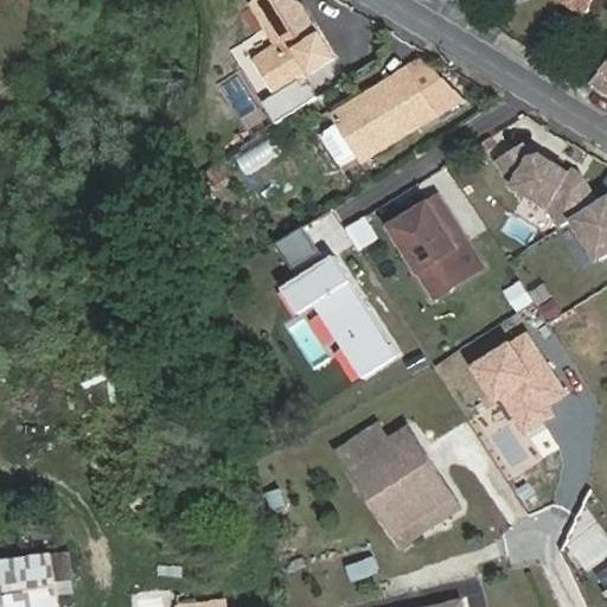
[(561,0),(586,16),(595,0),(561,0)]
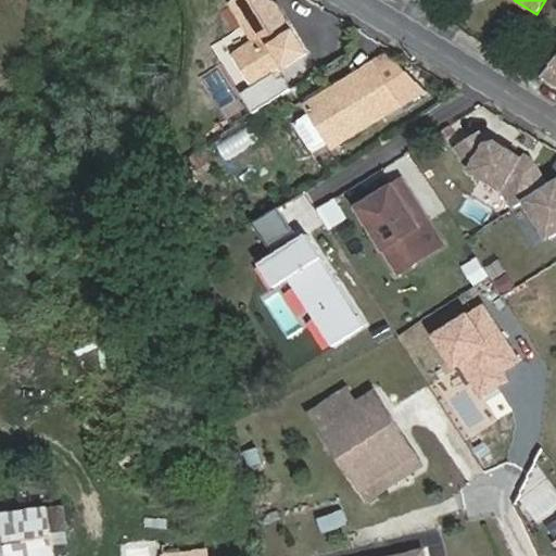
[(230,60),(247,86),(300,52),(269,4),(242,22),(255,43),(230,60)]
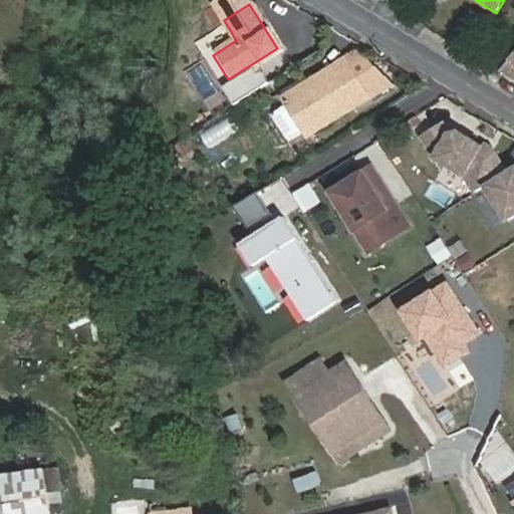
[(209,50),(213,55),(236,40),(224,20),(220,22),(230,37),(209,50)]
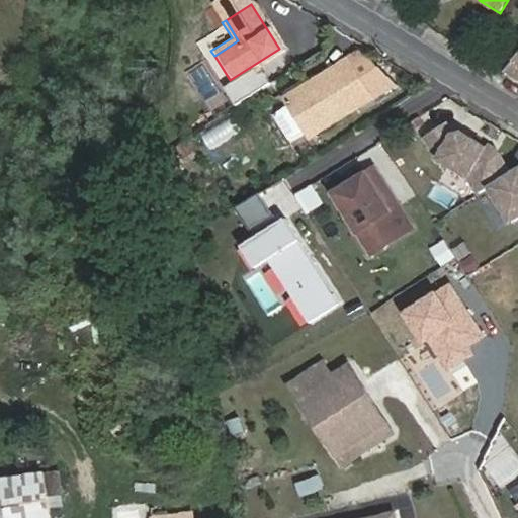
[(517,56),(507,71),(517,77),(517,56)]
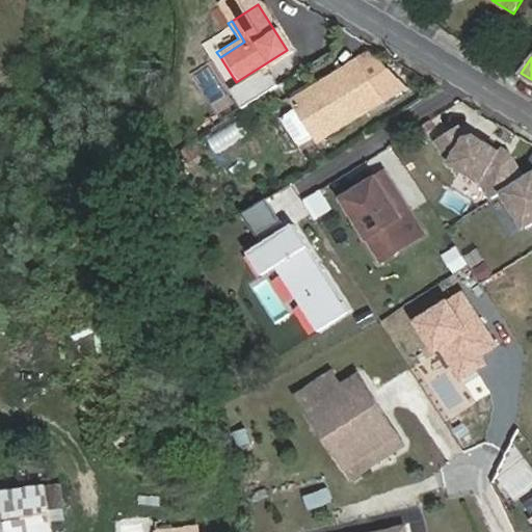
[(351,59),(288,100),(292,108),(308,132),(313,140),(377,100),(351,59)]
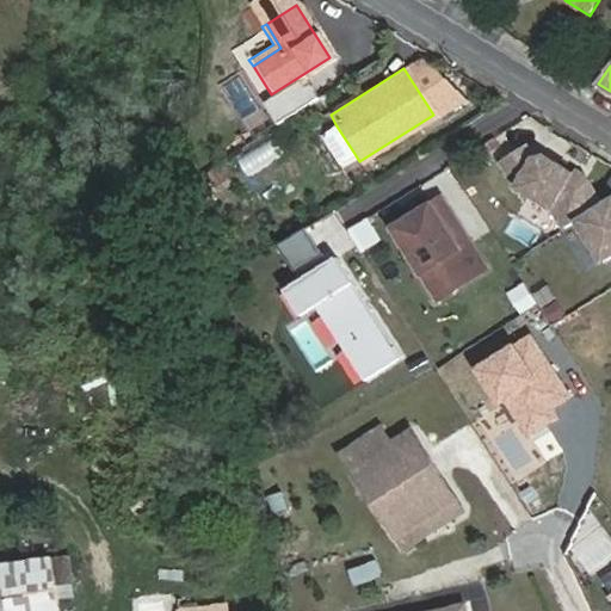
[(353,152),(335,124),(323,133),(321,141),(333,159),(340,160),(353,152)]
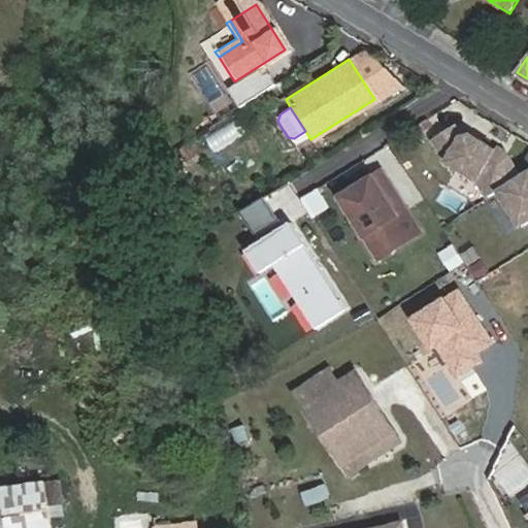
[(456,123),(429,140),(438,155),(446,162),(476,184),(488,199),(494,192),(518,228),(527,222),(527,167),(519,172),(515,165),(497,145),(494,150),(467,132),(460,134),(456,123)]
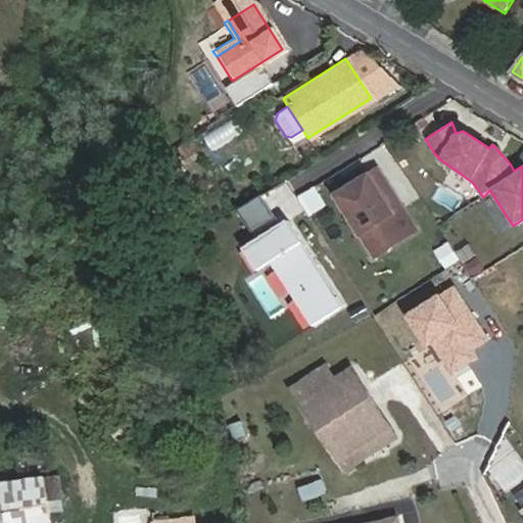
[(375,165),(329,194),(370,260),(421,233),(375,165)]
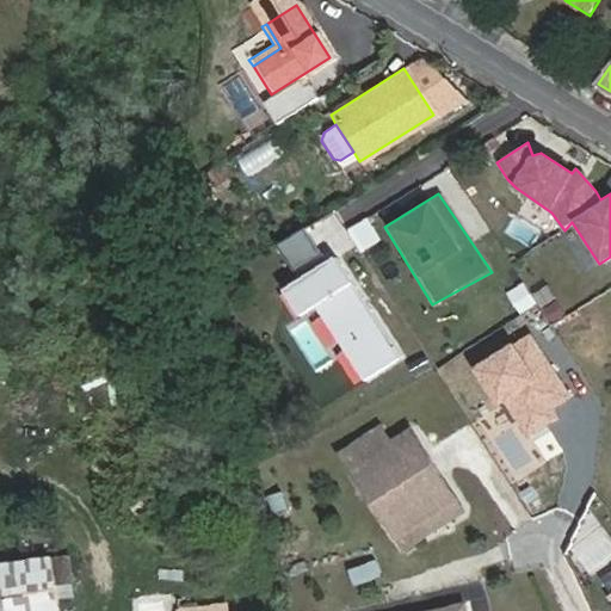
[(304,227),(278,244),(295,277),(325,258),(304,227)]
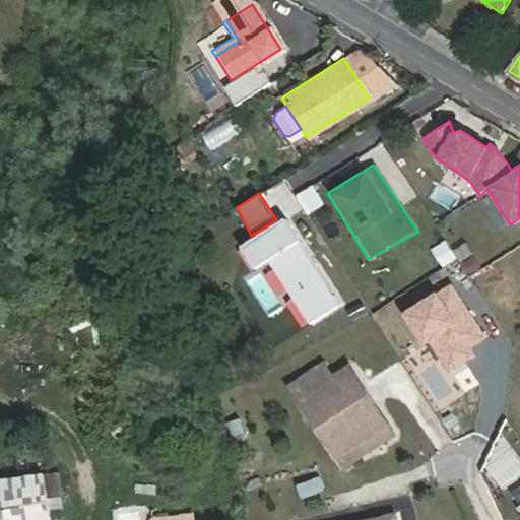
[(309,326),(344,305),(284,214),(276,219),(251,236),(237,245),(253,272),(268,265),(290,301),(309,326)]
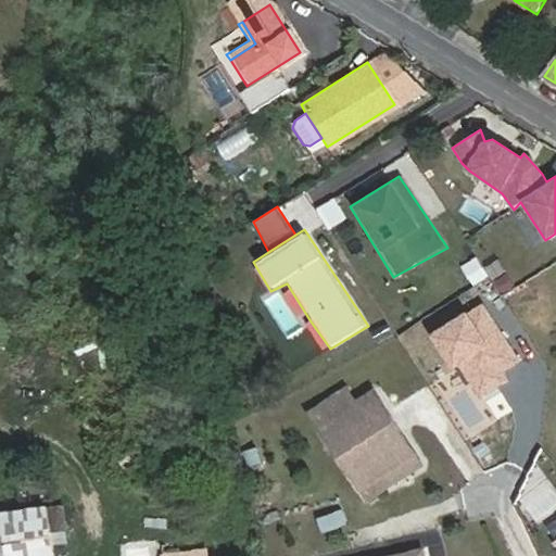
[(520,361),(481,304),(429,335),(463,378),(470,379),(484,399),(507,381),(504,373),(520,361)]
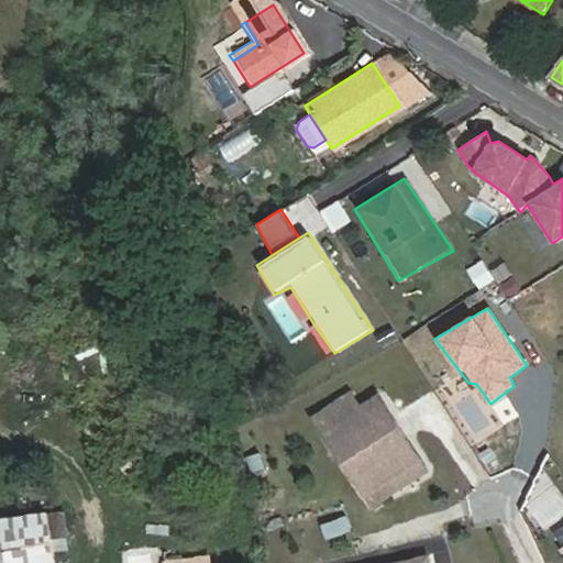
[(315,420),(324,435),(363,410),(353,395),(315,420)]
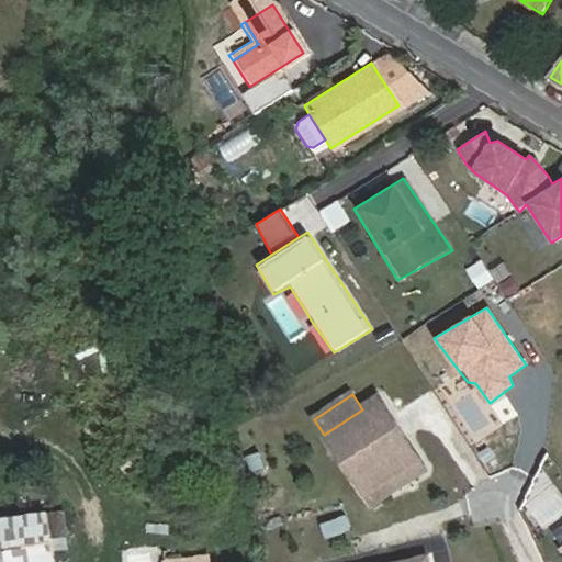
[(422,459),(381,397),(362,409),(324,435),(364,496),(422,459)]
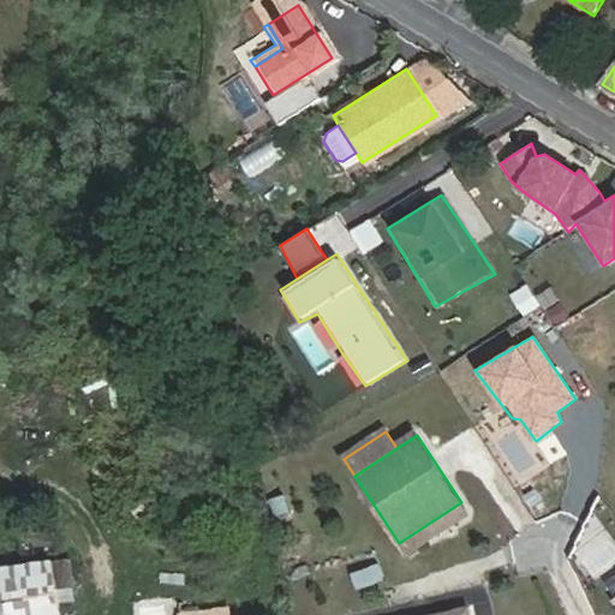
[(467,513),(461,502),(399,543),(405,554),(467,513)]
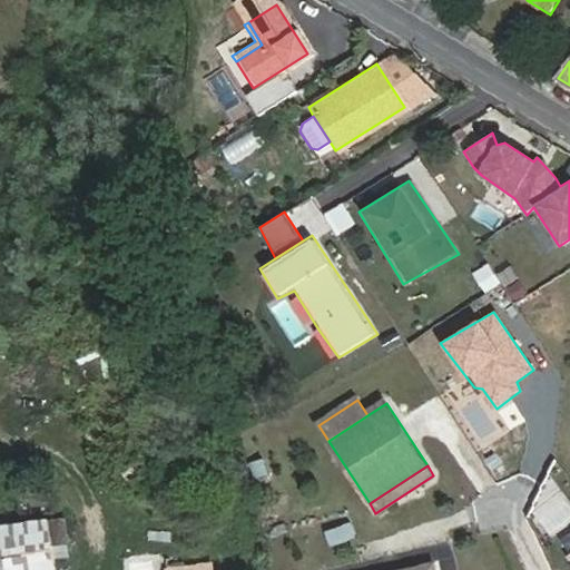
[(65,521),(48,522),(51,544),(68,542),(65,521)]
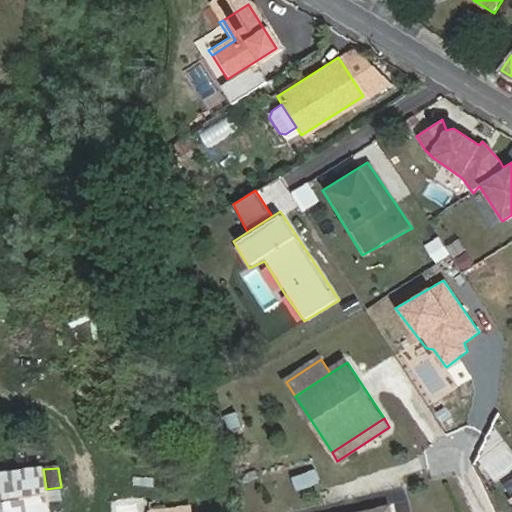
[(292,477),(297,491),(320,482),(315,468),(292,477)]
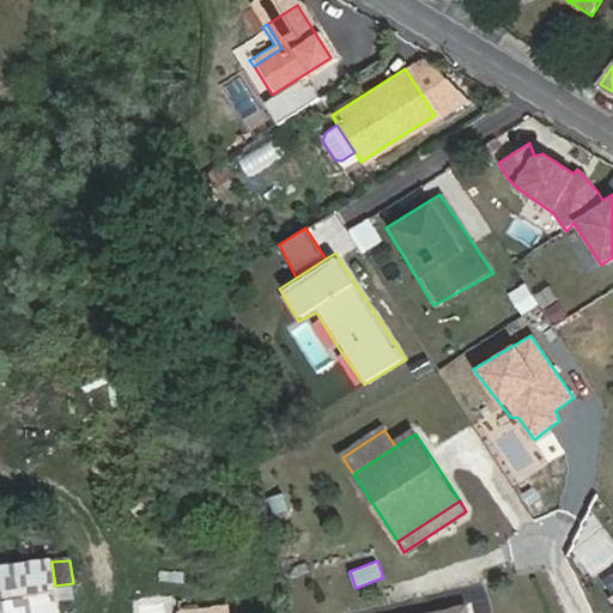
[(59,612),(55,586),(52,562),(22,566),(29,612),(59,612)]
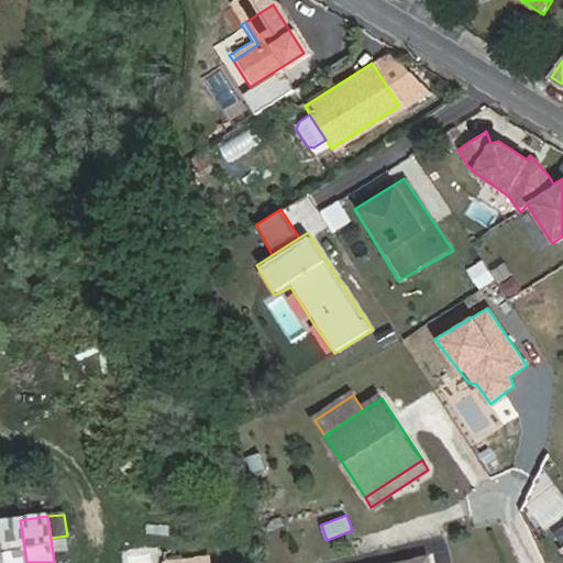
[(26,562),(20,520),(0,523),(0,562),(26,562)]
